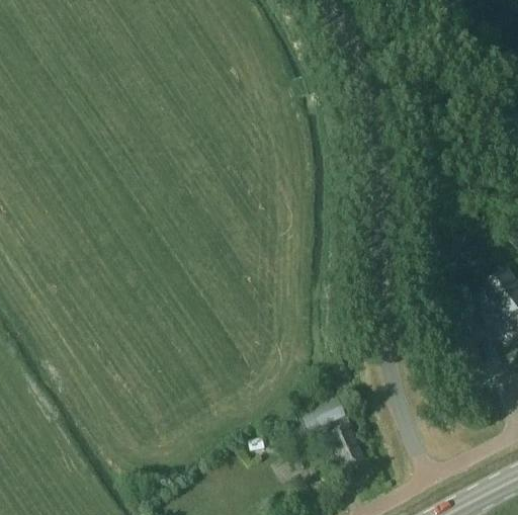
[(517,340),(517,339),(517,284),(506,268),(480,287),(517,340)]
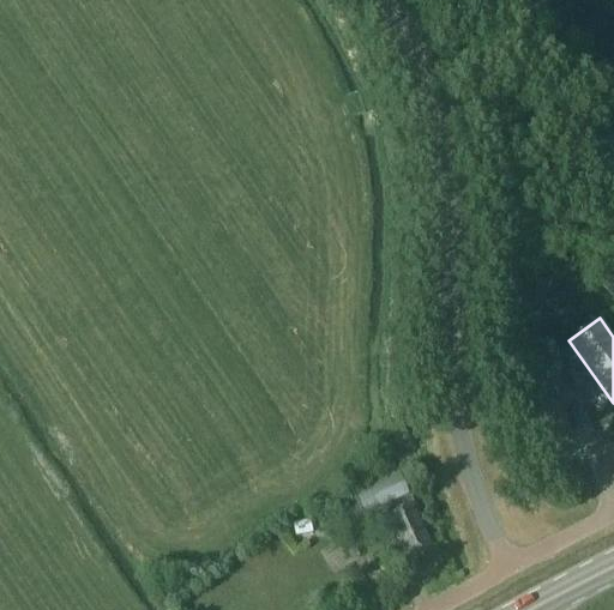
[(527,349),(535,372),(563,362),(554,339),(527,349)]
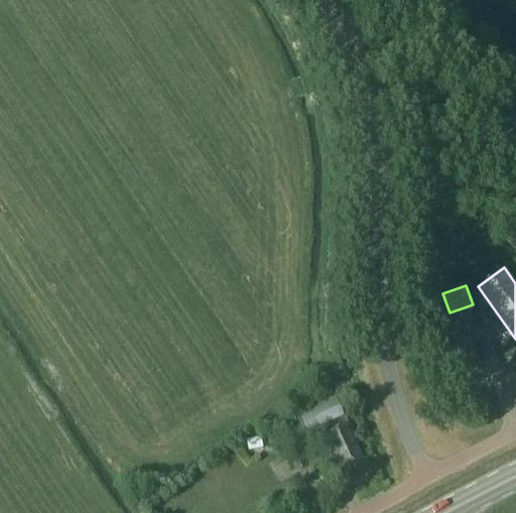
[(480,365),(473,346),(476,345),(464,313),(449,319),(458,343),(450,346),(461,372),(480,365)]
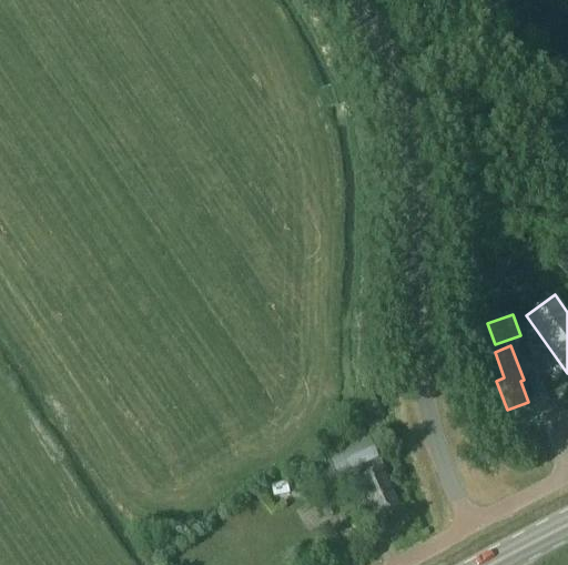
[(384,468),(385,467),(377,450),(376,450),(369,436),(330,454),(338,475),(362,464),(366,475),(359,477),(376,515),(399,504),(384,468)]
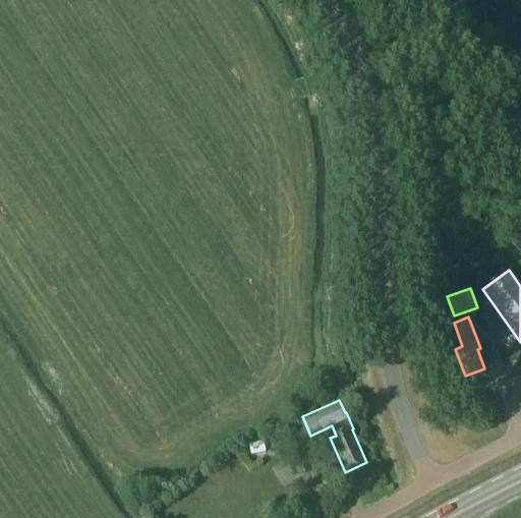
[(265,439),(248,442),(250,453),(266,450),(265,439)]
